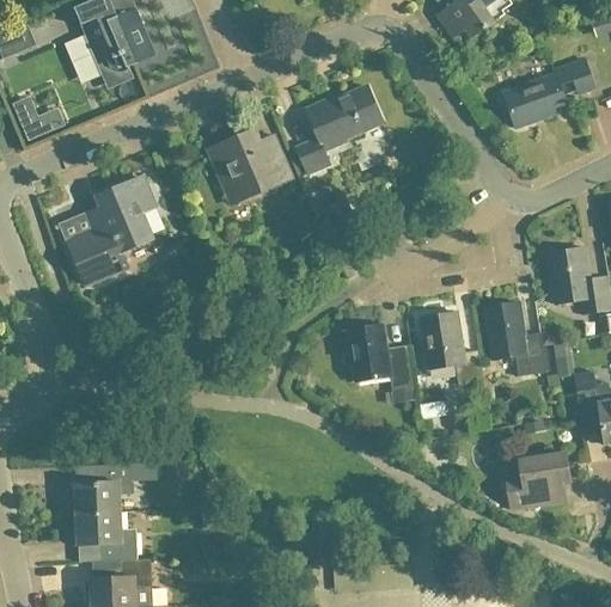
[(120,83),(132,78),(127,65),(154,54),(134,6),(112,16),(105,0),(86,0),(72,6),(96,62),(101,75),(120,83)]
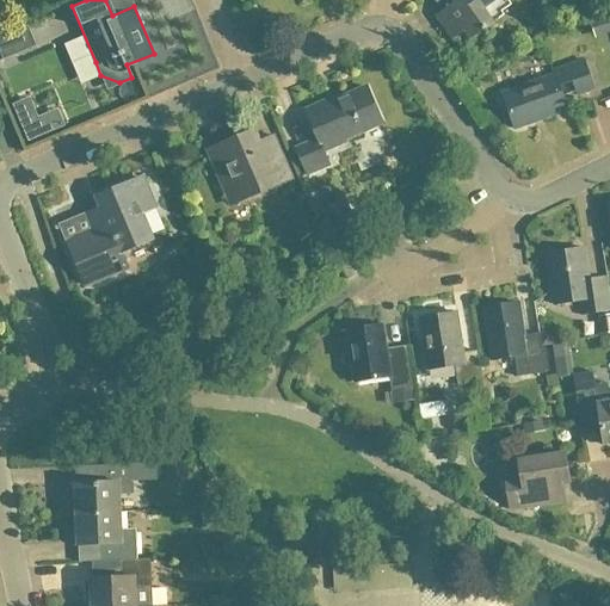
[(353,18),(369,8),(364,0),(346,0),(344,1),(353,18)]
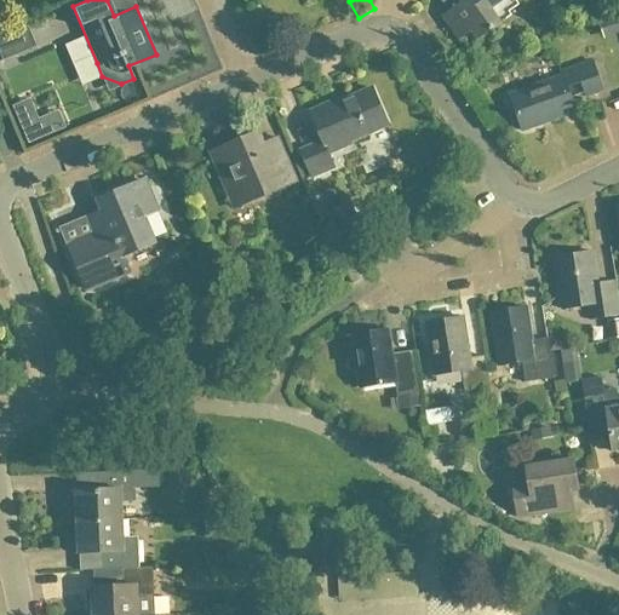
[(499,9),(511,0),(459,0),(460,1),(442,13),(458,36),(471,28),(477,38),(505,17),(499,9)]
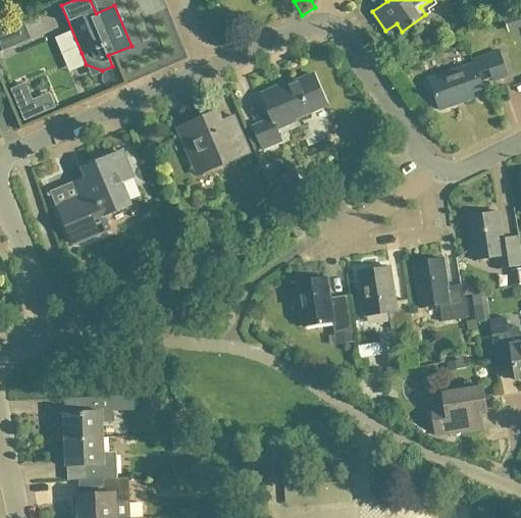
[(509,31),(520,26),(520,8),(504,15),(509,31)]
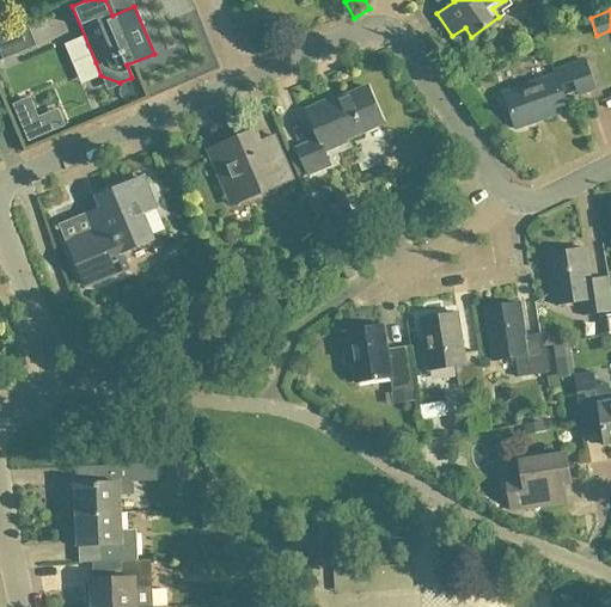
[(579,92),(596,86),(585,57),(554,68),(555,72),(502,90),(515,127),(569,108),(563,93),(578,89),(579,92)]
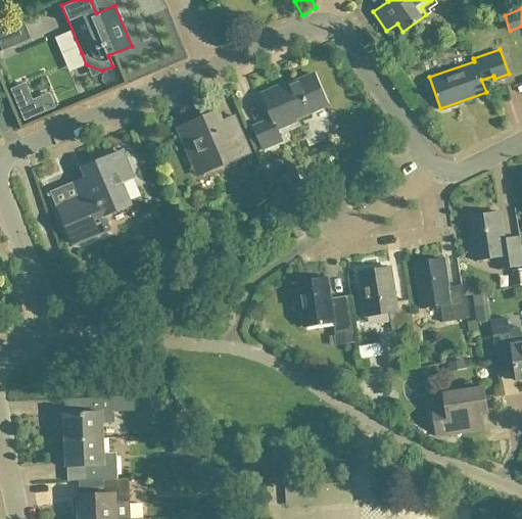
[(295,118),(327,104),(315,73),(283,86),(282,84),(262,92),(273,118),(252,126),(263,148),(281,140),(276,128),(296,120),(295,118)]
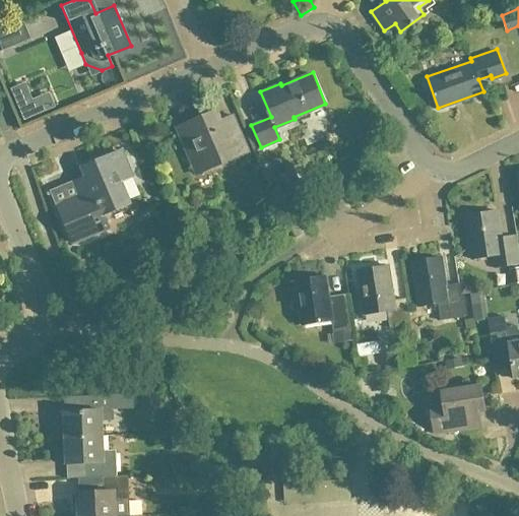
[(23,82),(11,88),(23,119),(53,107),(48,92),(30,100),(23,82)]
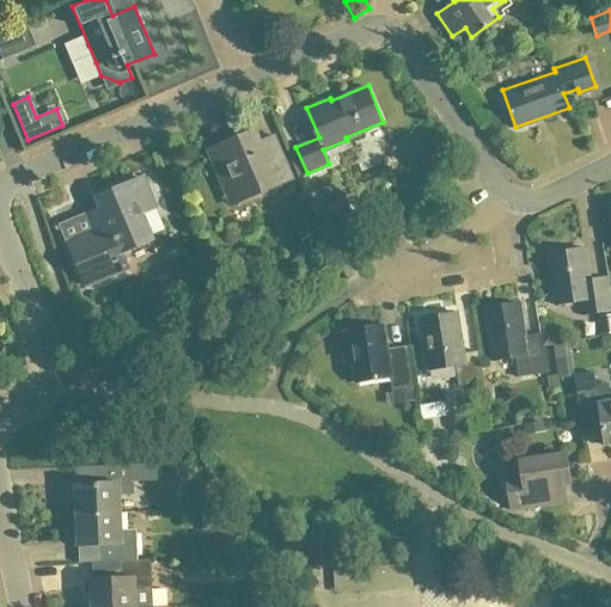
[(245,195),(291,177),(282,155),(267,161),(254,130),(209,148),(220,177),(236,171),(245,195)]
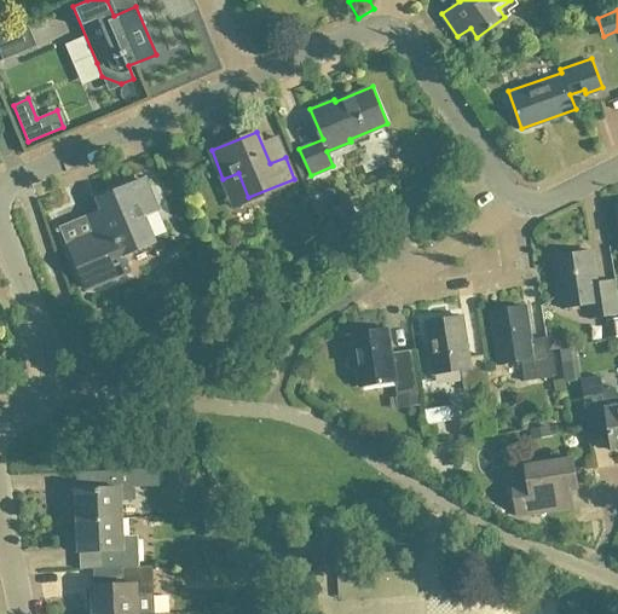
[(98,198),(110,226),(68,244),(86,288),(130,270),(121,250),(168,232),(145,179),(98,198)]
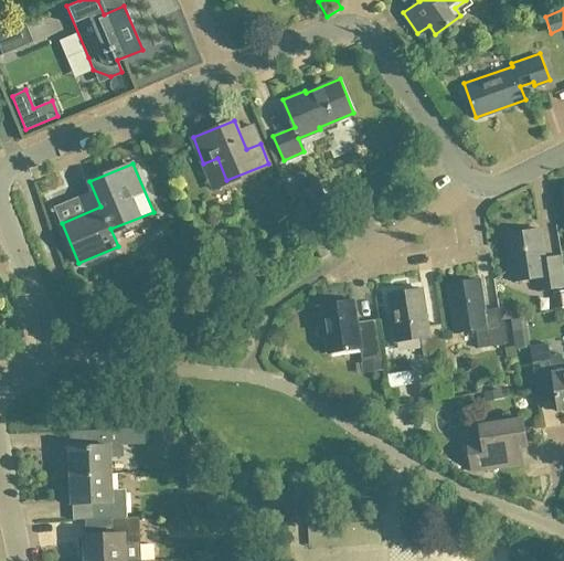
[(539,290),(563,286),(557,256),(544,258),(540,229),(507,233),(513,279),(536,276),(539,290)]
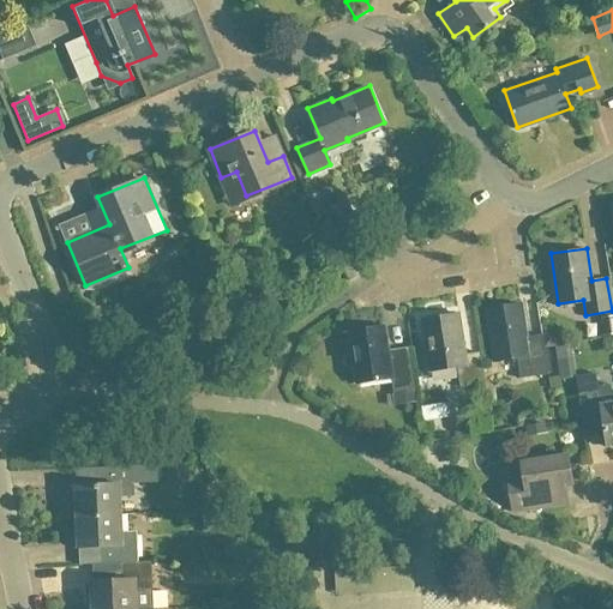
[(350,279),(360,272),(349,258),(340,265),(350,279)]
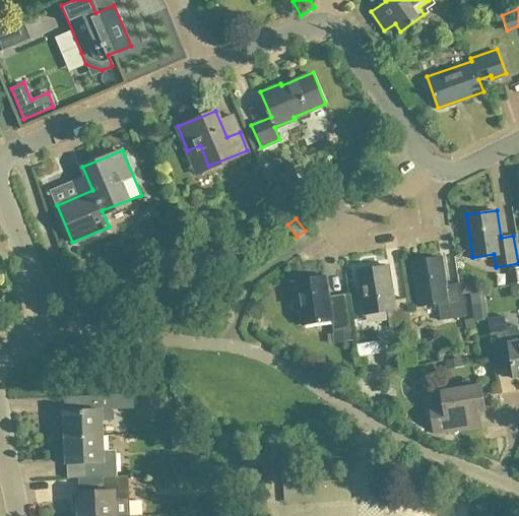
[(440,320),(463,316),(457,283),(445,285),(440,257),(412,261),(419,306),(437,303),(440,320)]
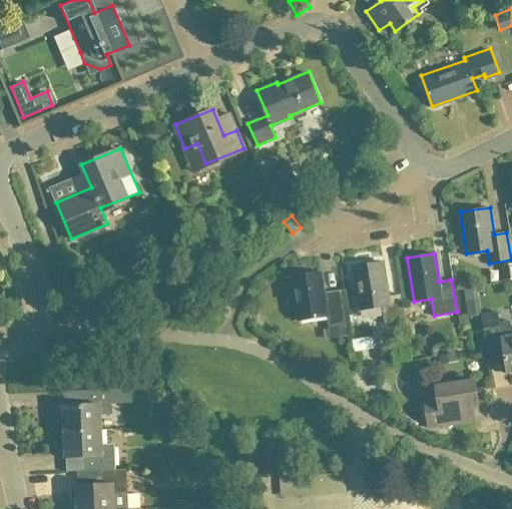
[(384,323),(405,320),(401,293),(388,295),(383,262),(352,267),(359,310),(382,306),(384,323)]
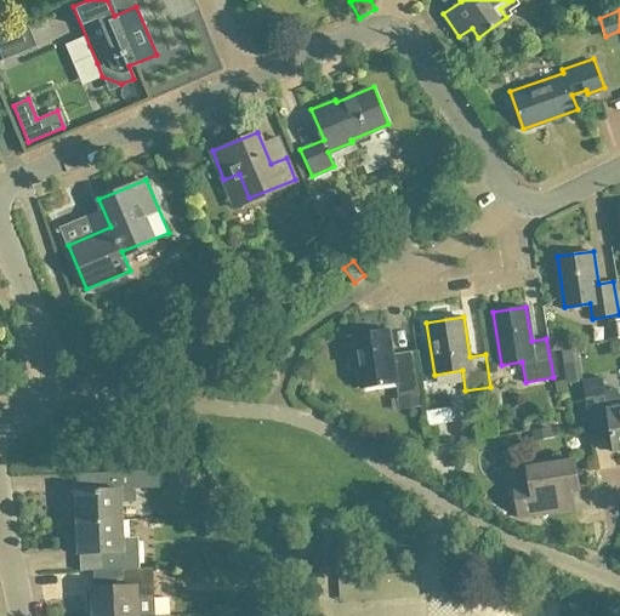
[(619,319),(609,321),(610,337),(619,335),(619,319)]
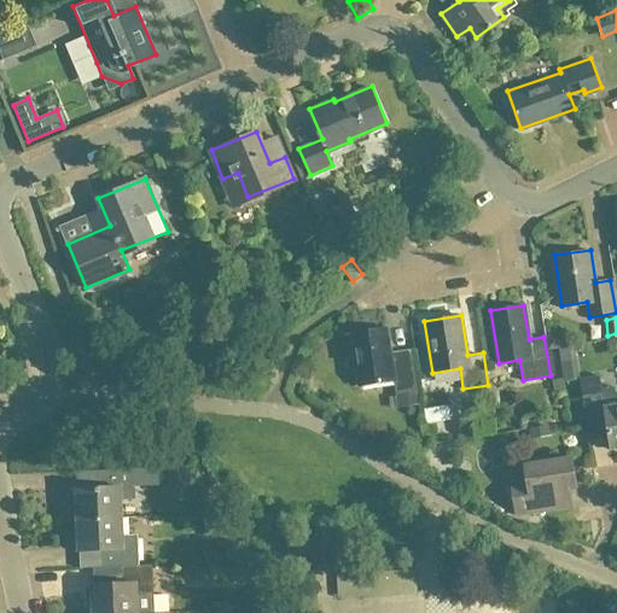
[(395,396),(415,392),(408,350),(391,352),(386,327),(350,333),(359,386),(391,380),(395,396)]
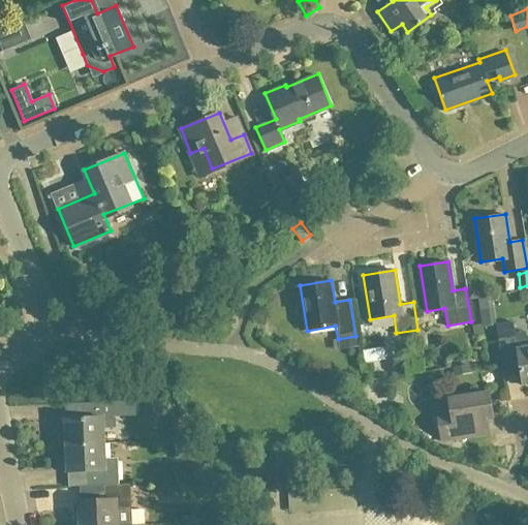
[(527,341),(525,331),(515,333),(513,321),(496,323),(501,357),(518,353),(522,384),(527,383),(527,341)]
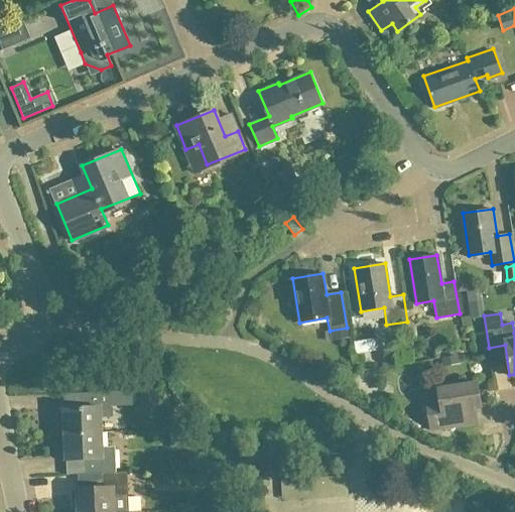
[(379,339),(360,342),(362,355),(381,351),(379,339)]
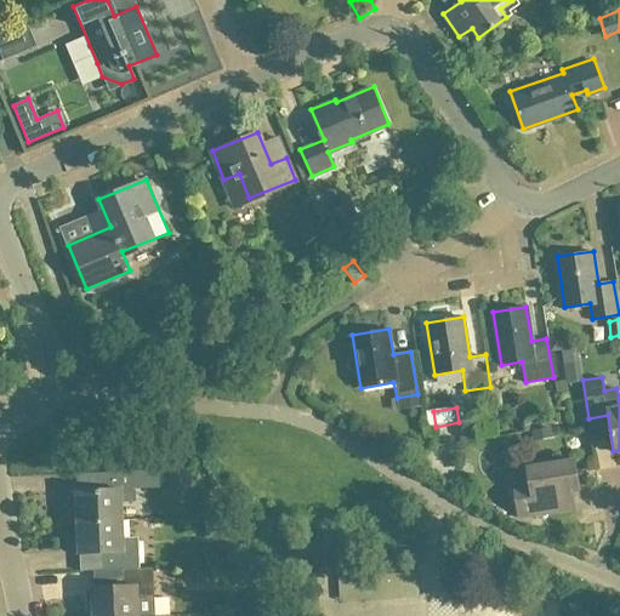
[(576,507),(574,490),(579,489),(574,460),(524,467),(527,482),(512,484),(512,485),(517,512),(517,517),(576,507)]
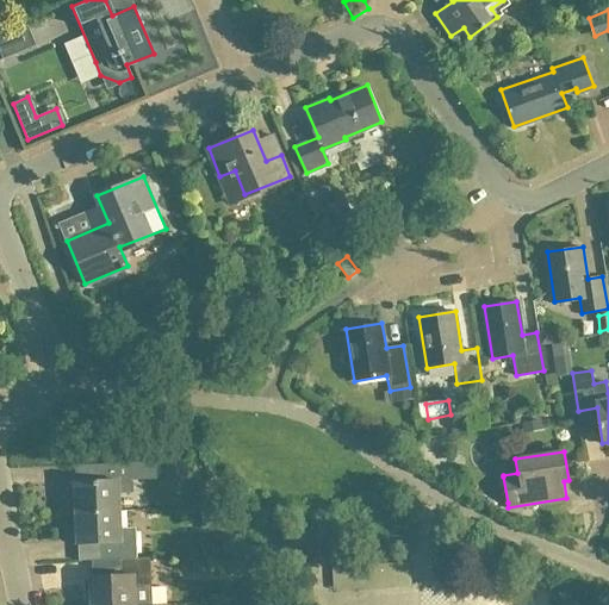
[(78,512),(119,510),(118,492),(134,491),(132,479),(157,478),(157,461),(98,463),(99,480),(76,481),(78,512)]
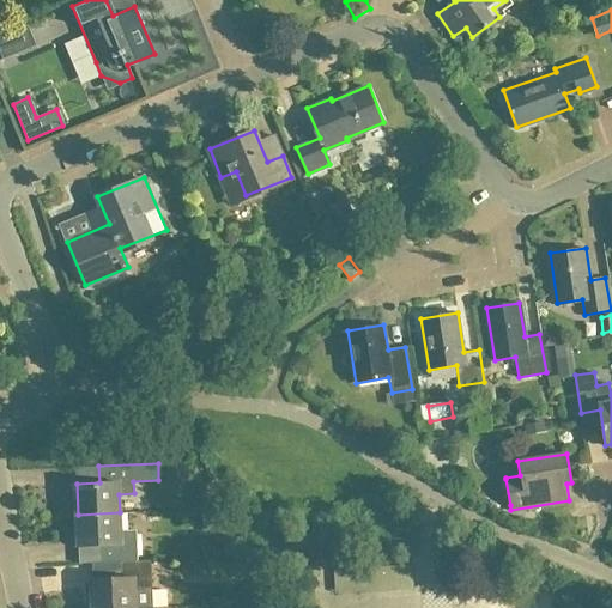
[(120,512),(78,515),(79,545),(102,543),(102,560),(123,560),(137,559),(135,530),(121,530),(120,512)]
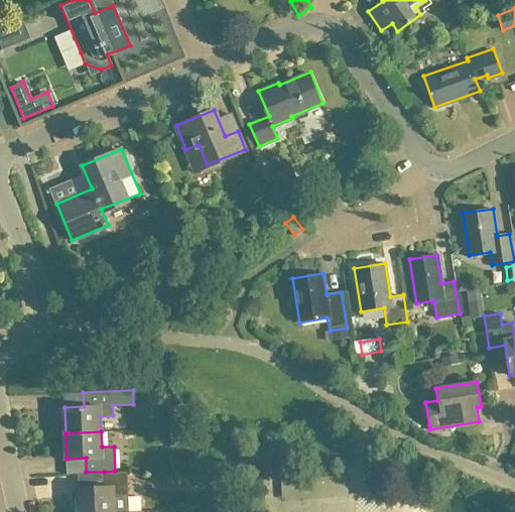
[(79,489),(73,491),(75,508),(79,508),(78,511),(102,511),(129,511),(128,496),(127,470),(121,471),(115,471),(104,472),(104,485),(79,486),(79,489)]
